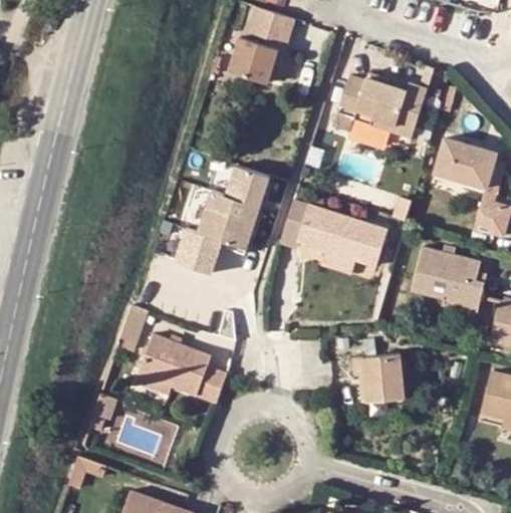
[(231,69),(269,81),(276,59),(280,48),(286,50),(297,19),(257,7),(248,37),(242,35),(231,69)]
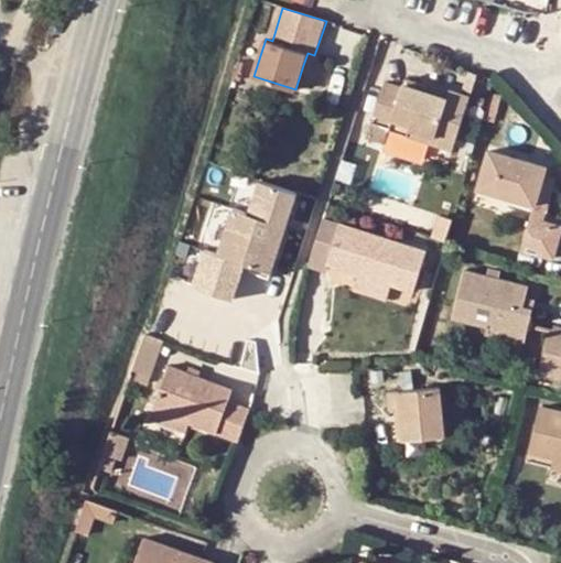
[(314,55),(308,53),(303,65),(311,68),(314,55)]
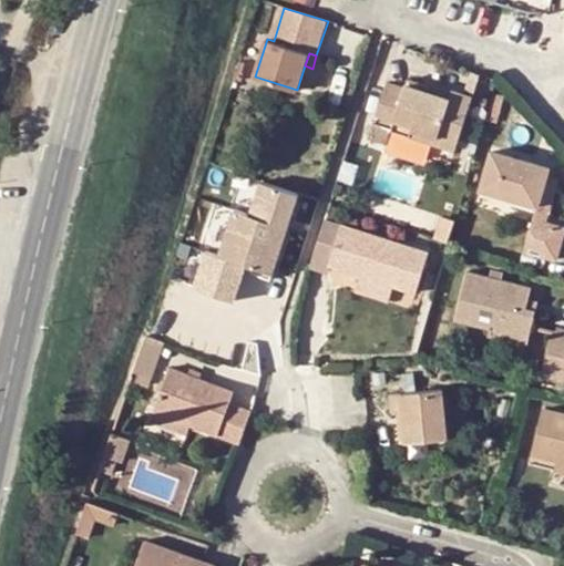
[(407,82),(388,76),(376,115),(393,122),(397,113),(413,119),(410,131),(455,146),(474,92),(453,84),(451,91),(409,76),(407,82)]
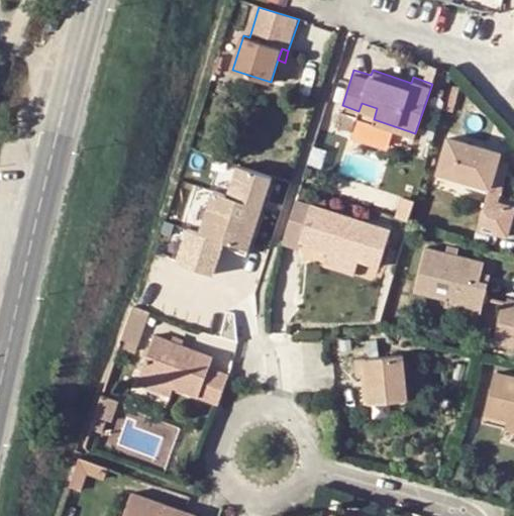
[(377,108),(362,103),(358,111),(357,113),(374,119),(377,108)]
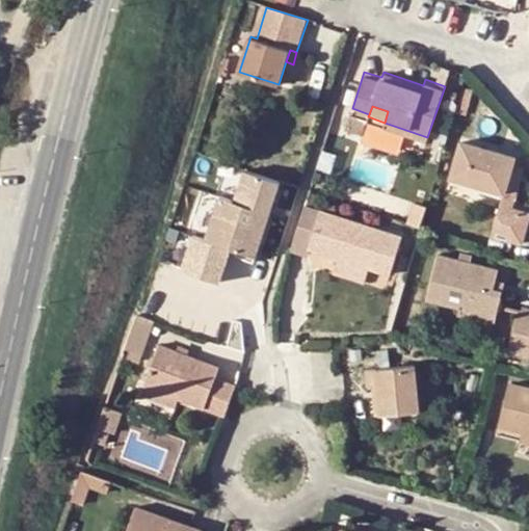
[(520,158),(465,143),(454,180),(509,195),(520,158)]
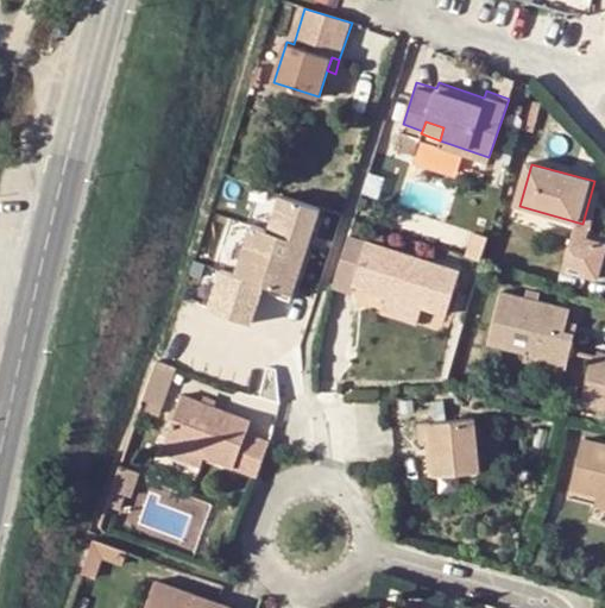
[(319,207),(279,194),(269,229),(251,223),(237,273),(294,292),(319,207)]
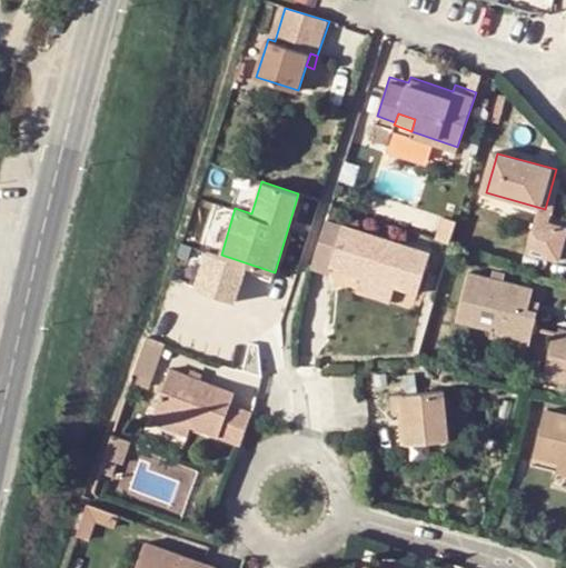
[(330,273),(333,267),(366,278),(398,289),(411,248),(330,221),(315,268),(330,273)]
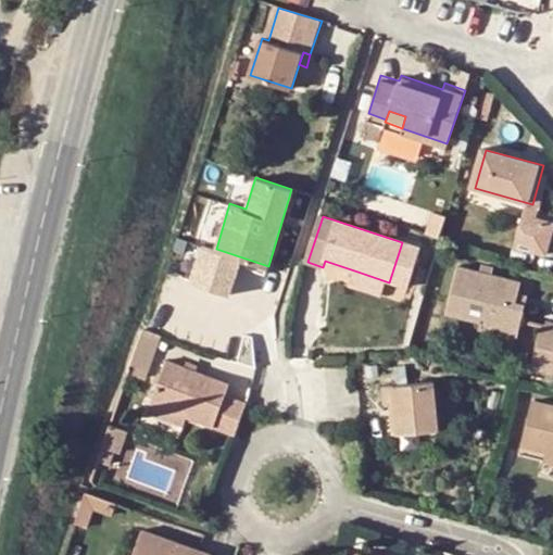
[(548,257),(552,240),(552,226),(526,218),(517,249),(548,257)]
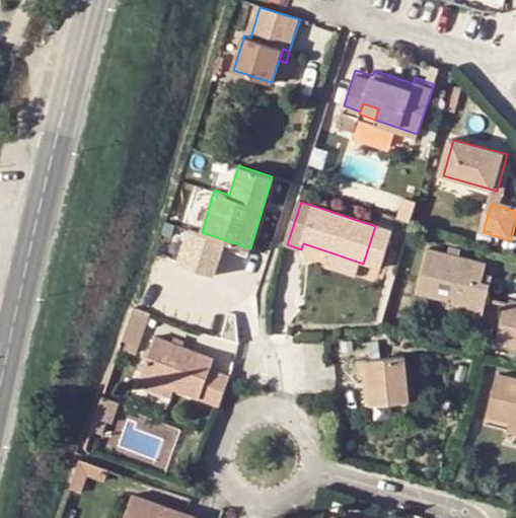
[(490,285),(481,282),(483,276),(486,264),(428,248),(415,290),(448,300),(449,295),(484,305),(490,285)]
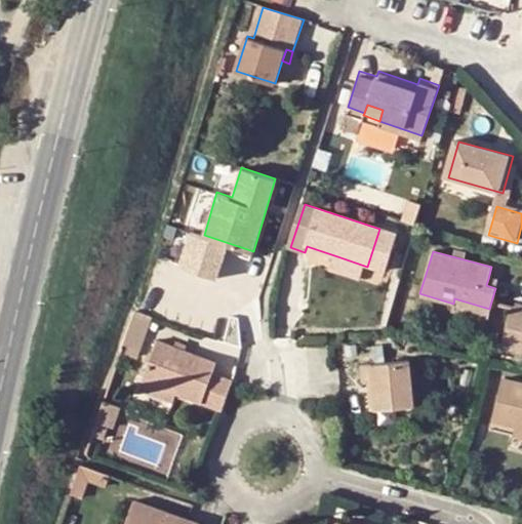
[(362,281),(367,267),(337,256),(332,272),(362,281)]
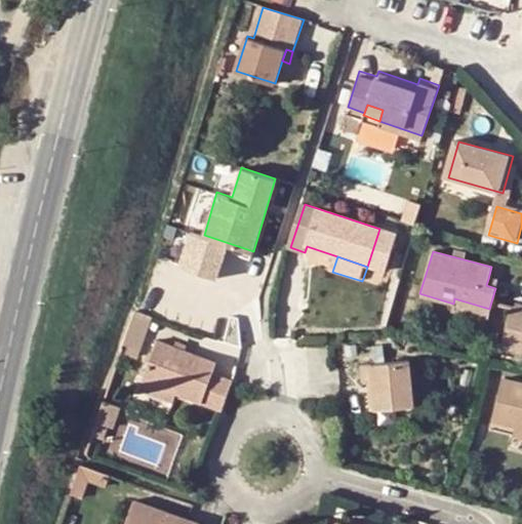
[(497,281),(488,279),(486,285),(495,288),(497,281)]
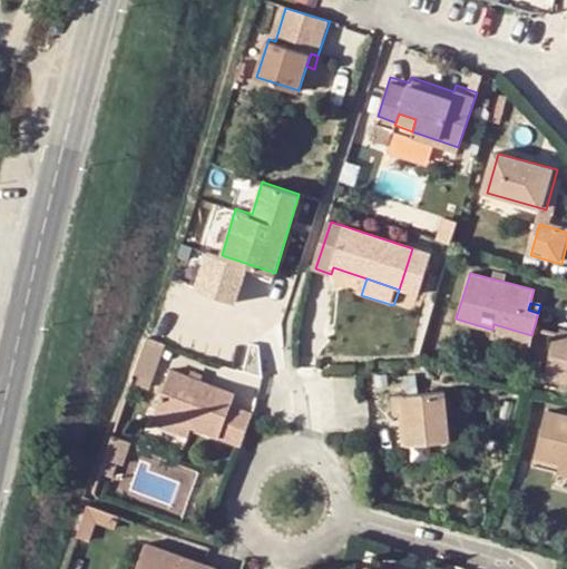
[(531,335),(494,324),(492,330),(491,333),(529,343),(531,335)]
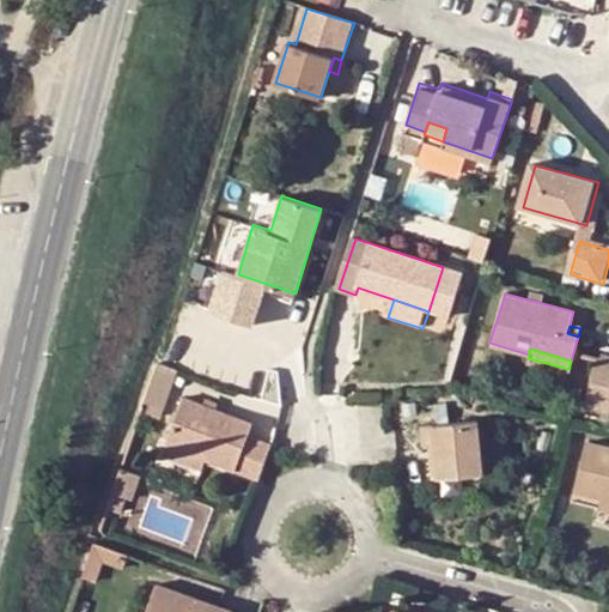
[(608,361),(596,358),(584,403),(608,407),(608,361)]
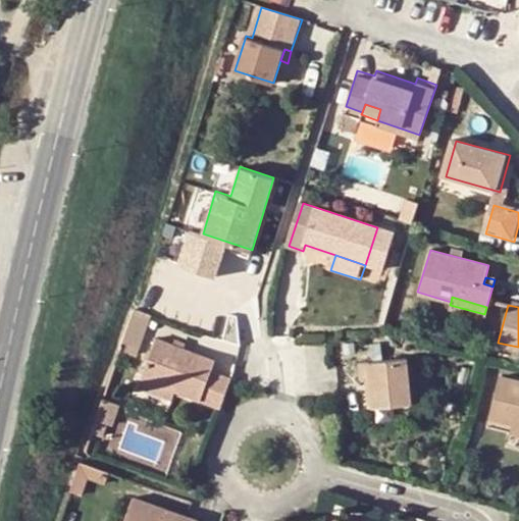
[(144,311),(134,308),(124,335),(134,339),(144,311)]
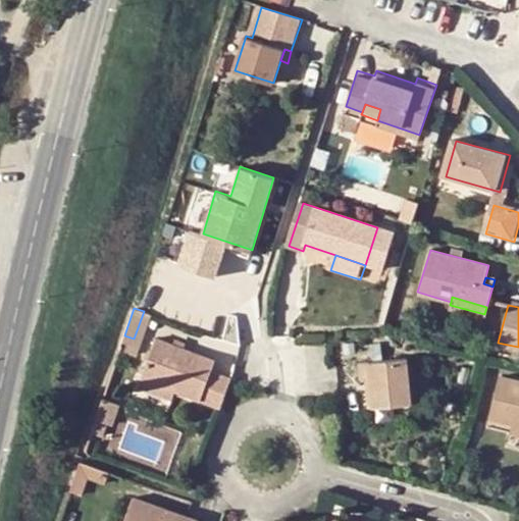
[(137,380),(170,393),(216,410),(227,378),(205,369),(208,361),(150,342),(137,380)]
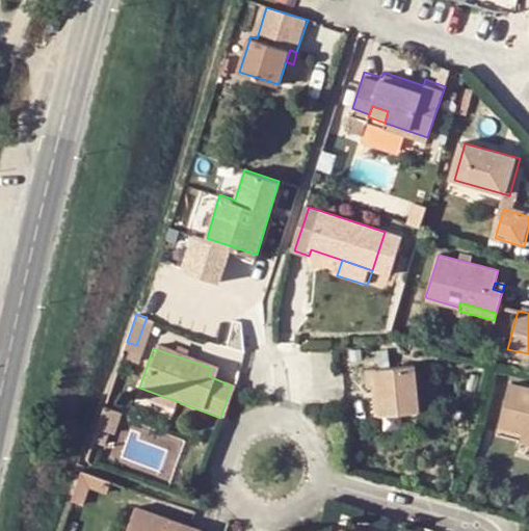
[(413,365),(364,369),(366,387),(371,387),(375,387),(378,416),(419,412),(413,365)]
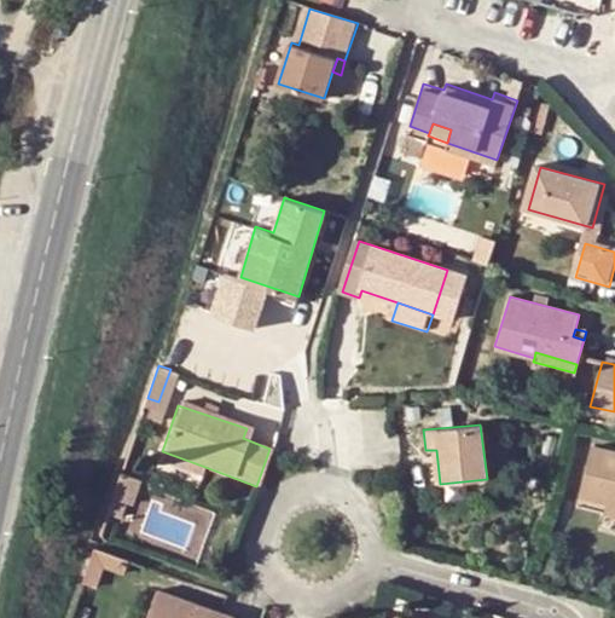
[(197,475),(202,466),(162,451),(158,461),(197,475)]
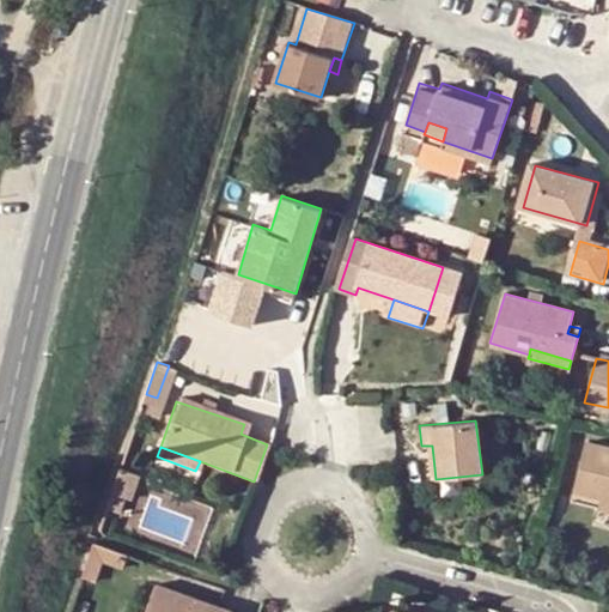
[(608,453),(583,447),(571,495),(600,503),(608,504),(608,453)]
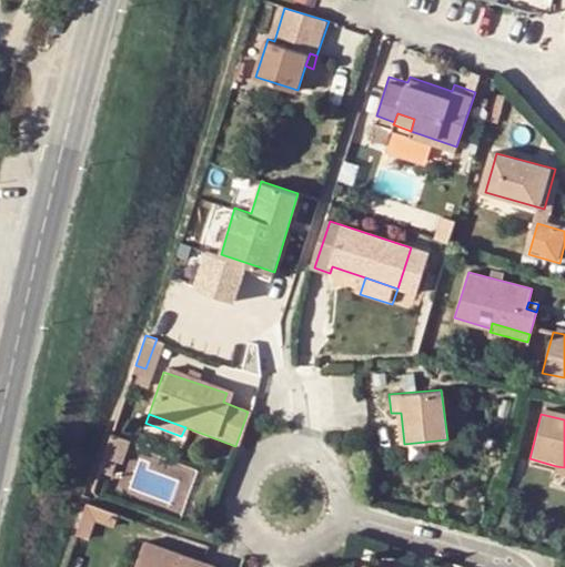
[(564,467),(556,466),(555,474),(564,476),(564,467)]
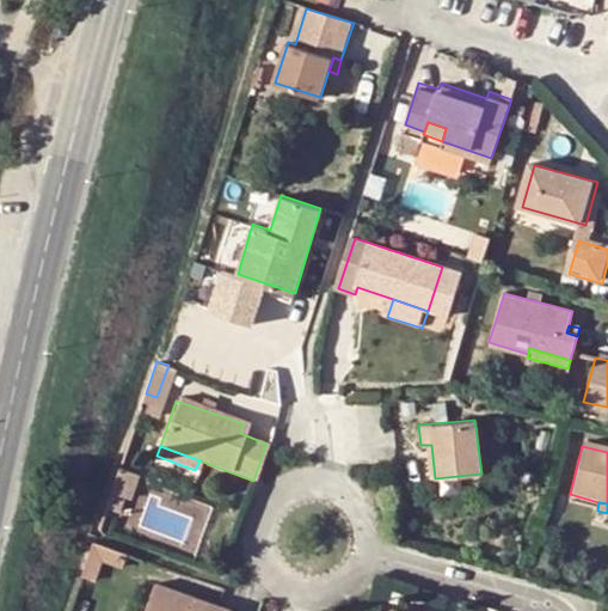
[(105,561),(123,568),(128,554),(94,542),(83,575),(97,581),(105,561)]
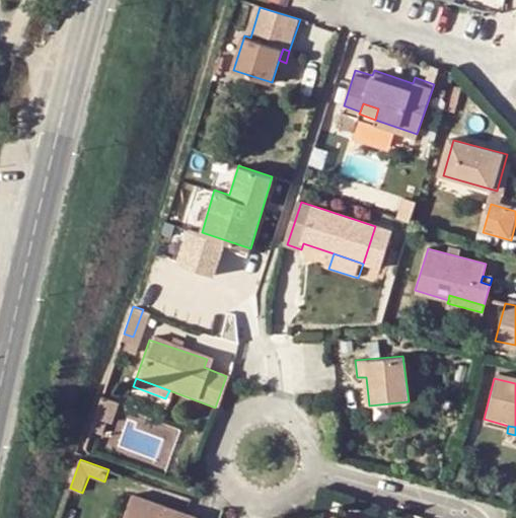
[(194,517),(195,515),(129,494),(120,517),(194,517)]
